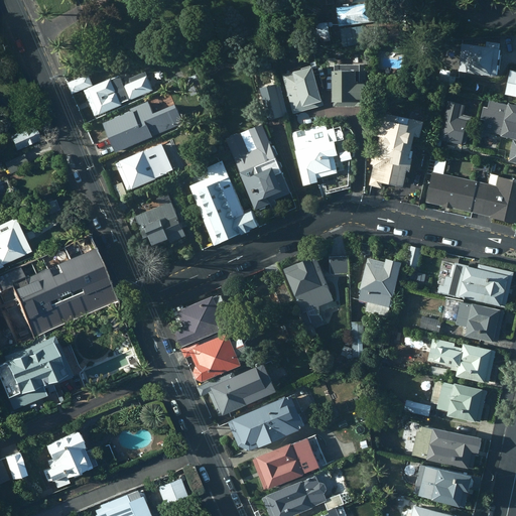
[(371,2),(336,7),(338,26),(373,21),(371,2)]
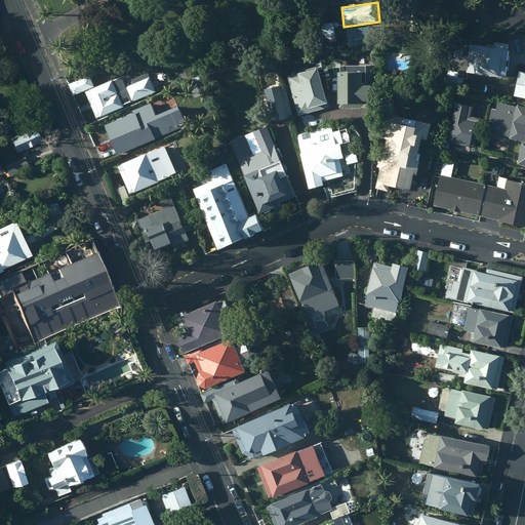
[(332,22),(320,24),(323,41),(335,39),(332,22)]
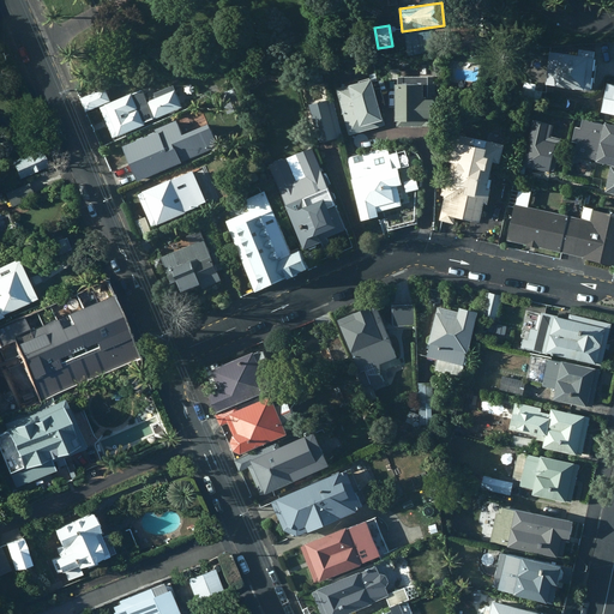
[(431,31),(404,34),(405,49),(432,47),(431,31)]
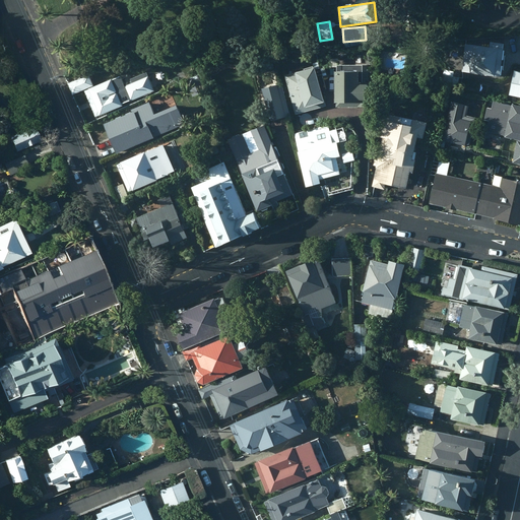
[(489,46),(464,44),(461,72),(500,76),(503,43),(489,42),(489,46)]
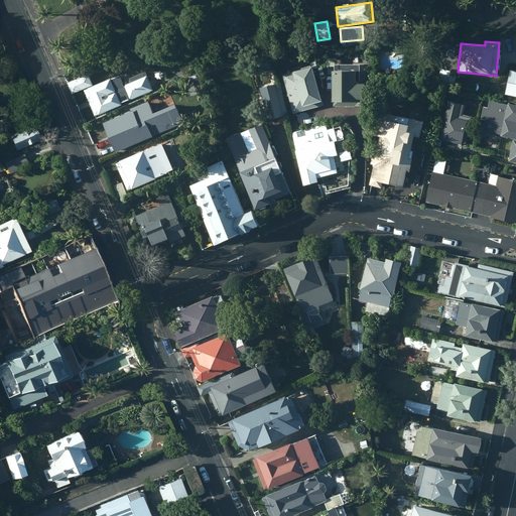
[(404,52),(378,49),(375,69),(402,72),(404,52)]
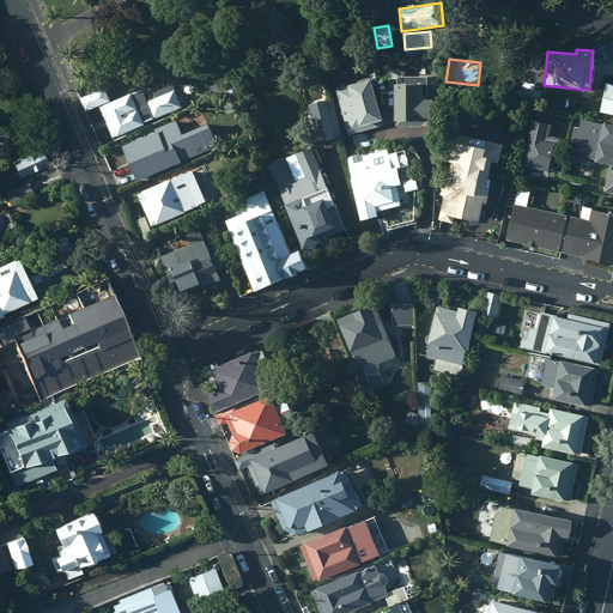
[(395,83),(392,83),(392,120),(395,120),(395,126),(436,126),(436,96),(425,97),(425,76),(395,76),(395,83)]
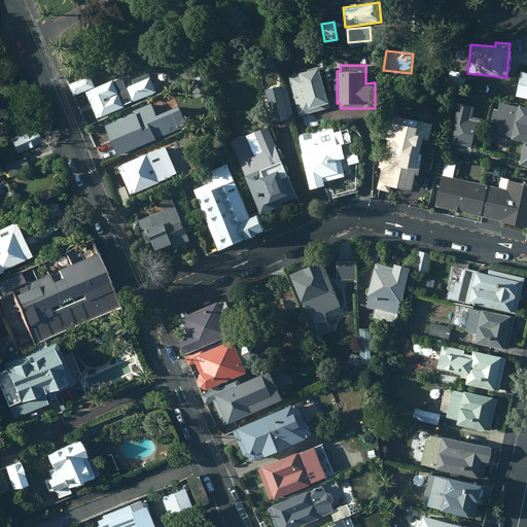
[(317,68),(286,75),(297,116),(329,108),(326,96),(324,96),(317,68)]
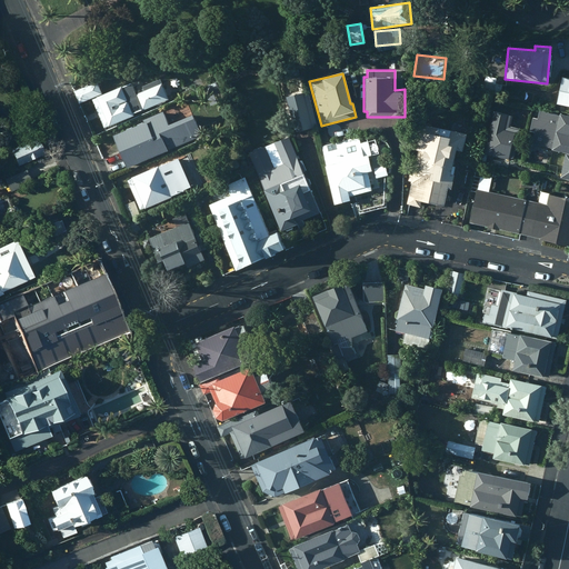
[(568,78),(561,77),(556,103),(568,106),(568,78)]
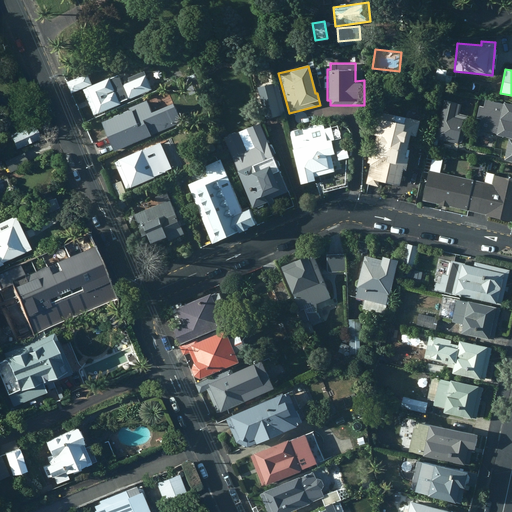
[(67,86),(69,91),(90,83),(86,72),(65,81),(67,86)]
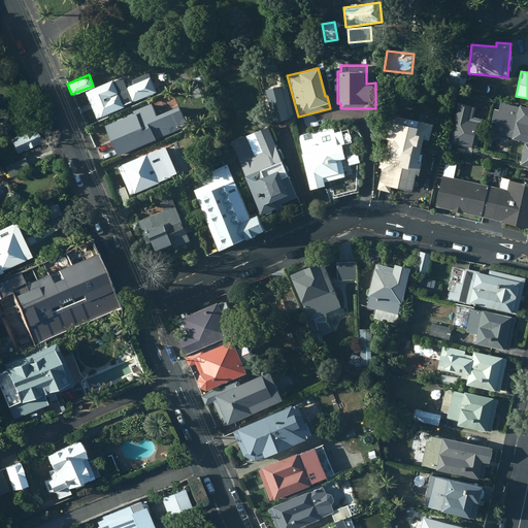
[(122,76),(85,92),(96,118),(132,103),(128,94),(135,92),(132,84),(126,87),(122,76)]
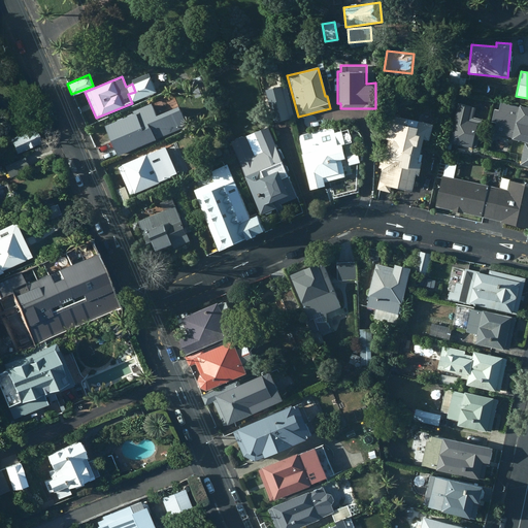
[(193,81),(168,93),(171,99),(196,88),(193,81)]
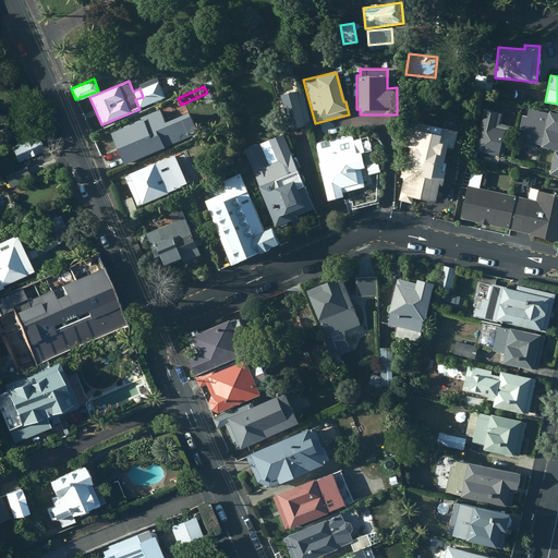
[(310,124),(301,91),(280,96),(289,129),(310,124)]
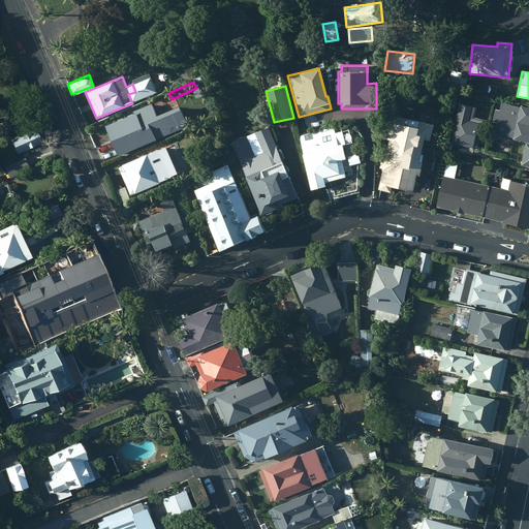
[(528,107),(501,102),(499,110),(495,109),(490,133),(528,141),(528,107)]
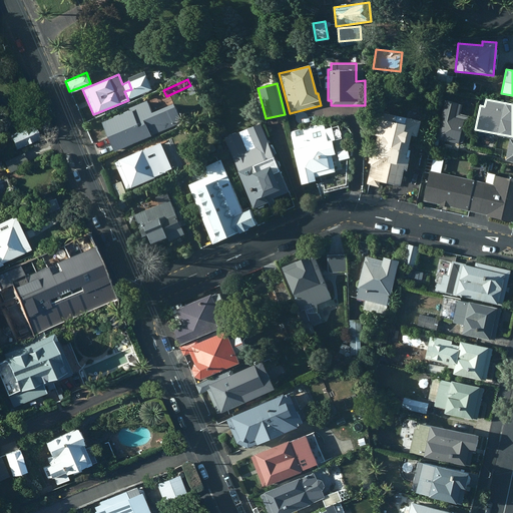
[(461,103),(444,100),(435,138),(457,143),(458,141),(463,143),(468,120),(464,119),(465,115),(458,113),(461,103)]
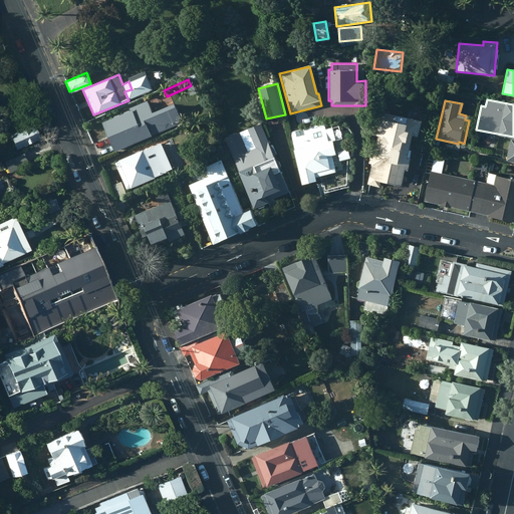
[(138,106),(99,122),(112,153),(151,137),(150,134),(156,131),(146,106),(139,109),(138,106)]
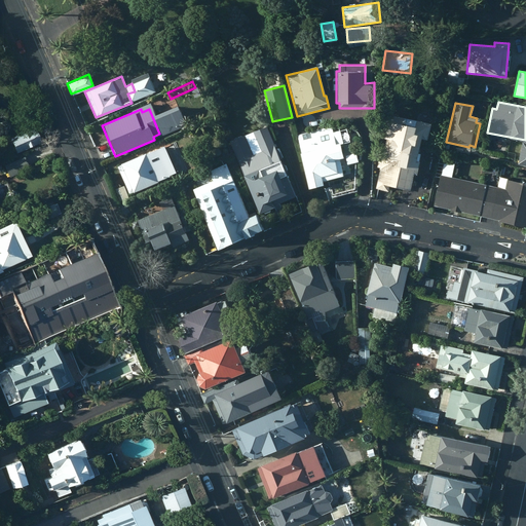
[(430,123),(386,113),(382,129),(384,129),(383,138),(385,138),(378,168),(379,170),(375,188),(387,190),(388,185),(409,190),(412,174),(416,175),(420,153),(417,152),(420,138),(426,140),(430,123)]
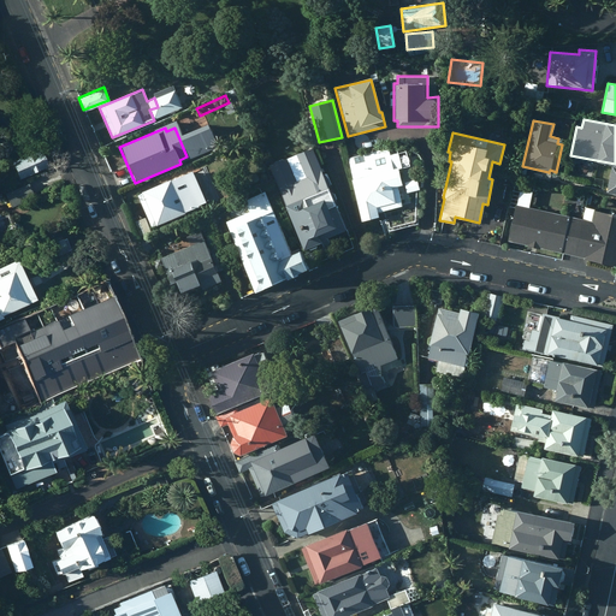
[(394,169),(389,148),(349,158),(354,178),(351,178),(361,221),(379,215),(377,206),(395,201),(391,188),(402,184),(397,167),(394,169)]
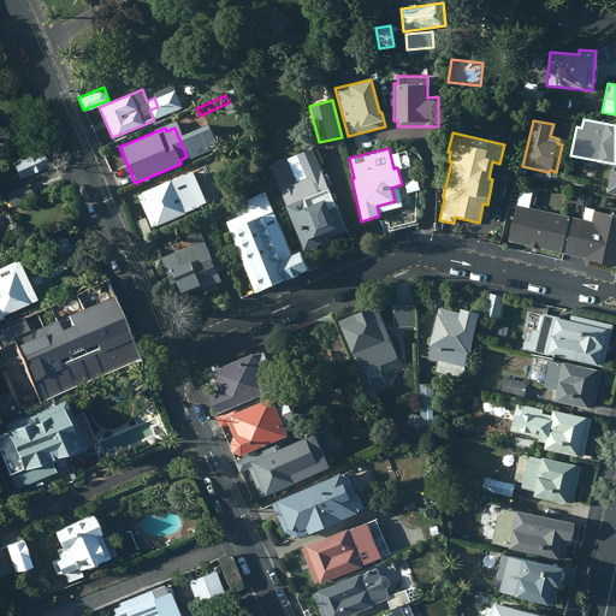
[(312,149),(268,165),(303,249),(307,248),(320,242),(319,241),(344,230),(333,203),(336,199),(333,193),(329,190),(312,149)]
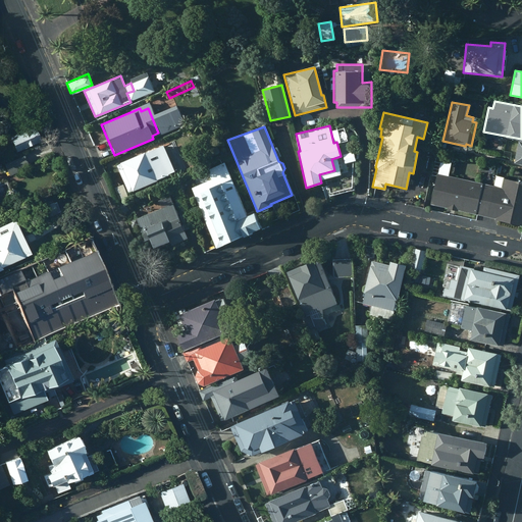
[(18,153),(43,142),(38,127),(12,139),(18,153)]
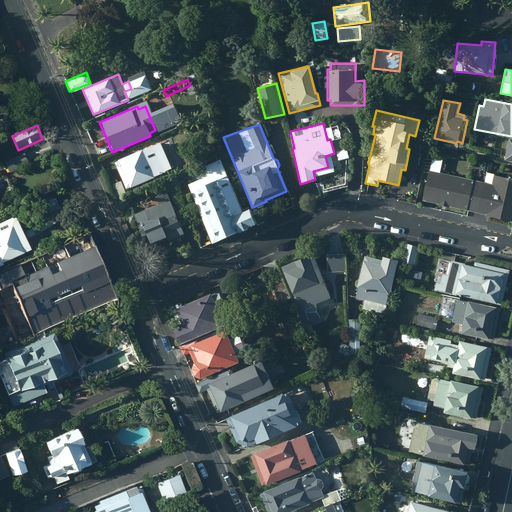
[(159,142),(113,162),(125,189),(171,170),(159,142)]
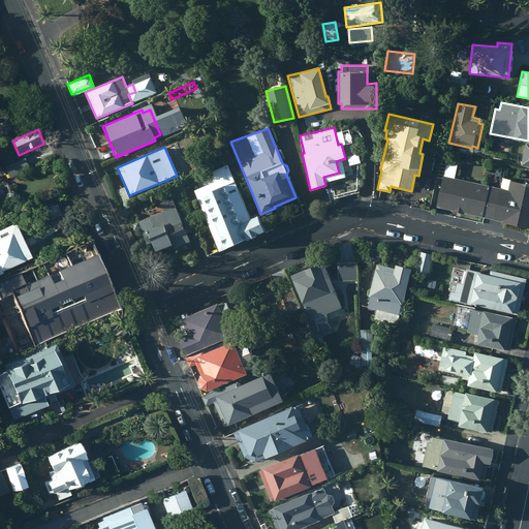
[(443,176),(448,154),(441,153),(435,178),(442,180),(443,176)]
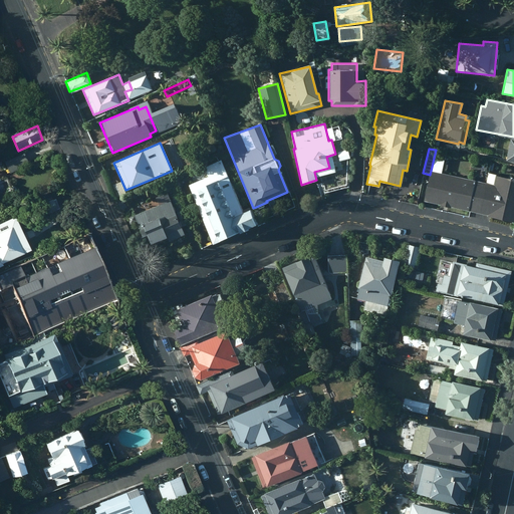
[(349,150),(335,154),(338,164),(352,160),(349,150)]
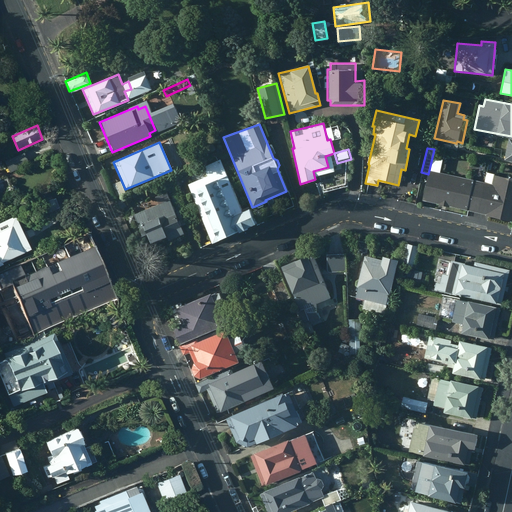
[(31,166),(26,154),(6,161),(10,174),(31,166)]
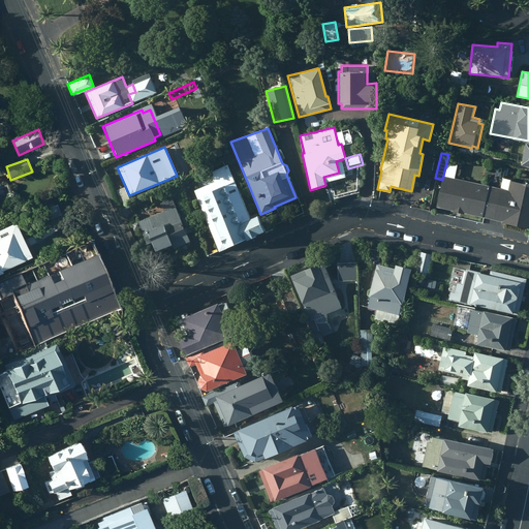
[(192,191),(217,252),(261,232),(254,217),(248,219),(225,165),(209,173),(213,182),(192,191)]
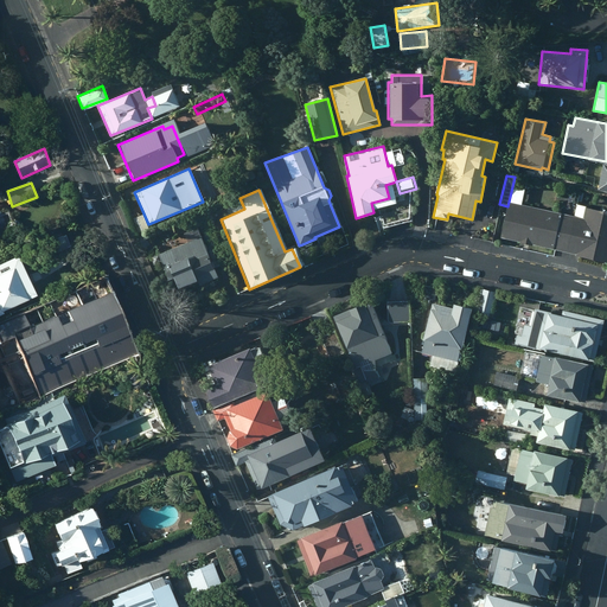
[(531,244),(554,249),(562,213),(509,202),(508,206),(499,236),(518,241),(518,243),(531,246),(531,244)]
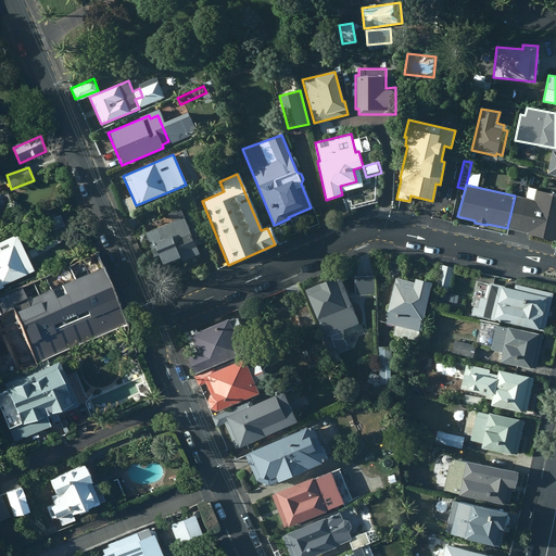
[(526,198),(515,196),(507,228),(527,232),(526,234),(555,240),(555,193),(528,188),(526,198)]
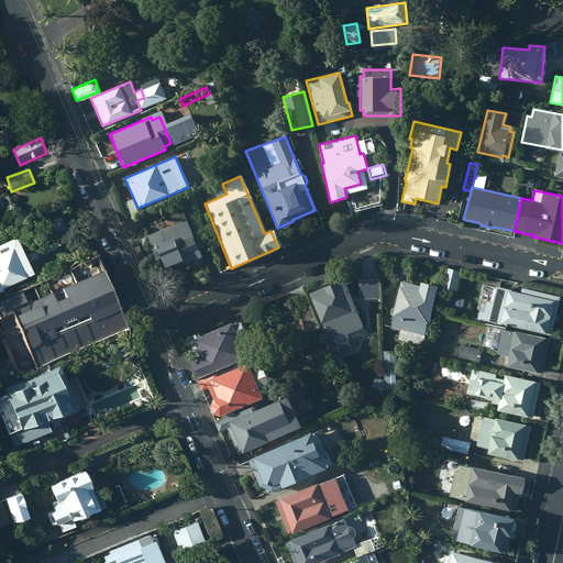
[(143,229),(161,269),(198,252),(197,250),(208,244),(198,222),(189,227),(183,211),(143,229)]
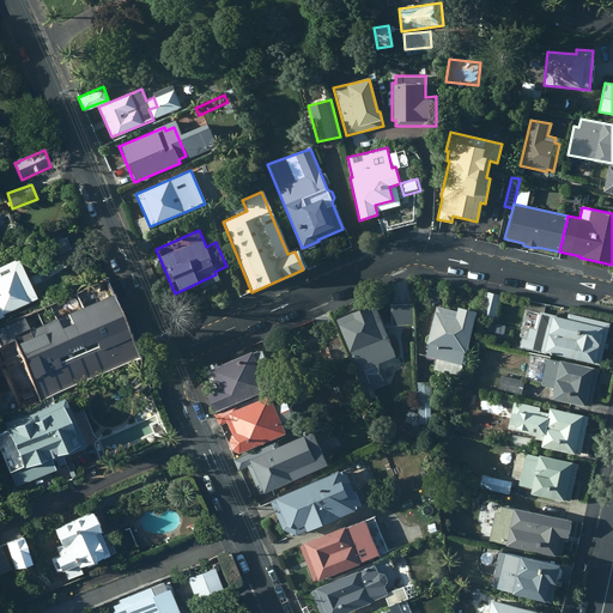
[(147,235),(140,238),(146,250),(153,247),(147,235)]
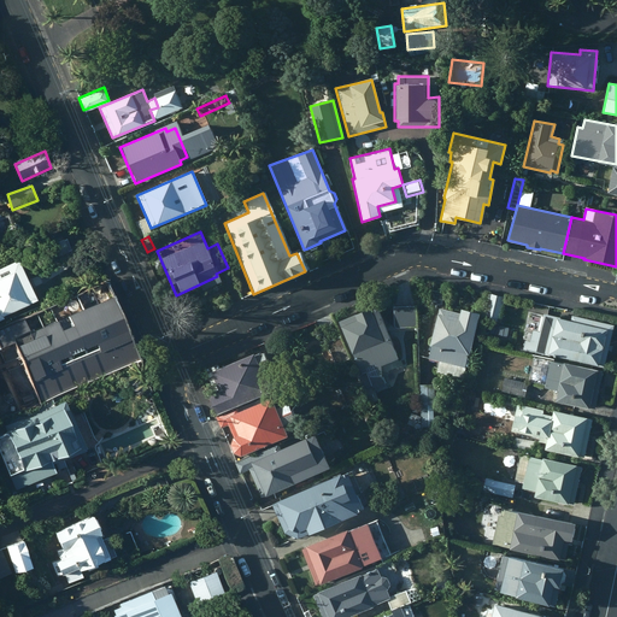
[(7,317),(42,301),(22,260),(0,270),(0,323),(9,321),(7,317)]
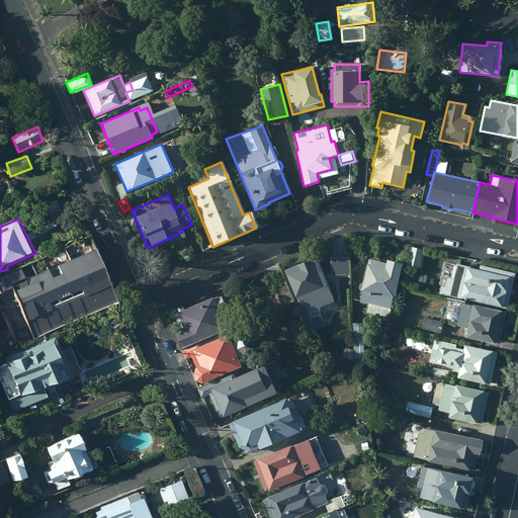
[(115,301),(88,237),(38,258),(42,266),(22,275),(18,267),(0,275),(0,296),(3,304),(13,299),(15,306),(6,310),(14,329),(24,325),(30,340),(115,301)]
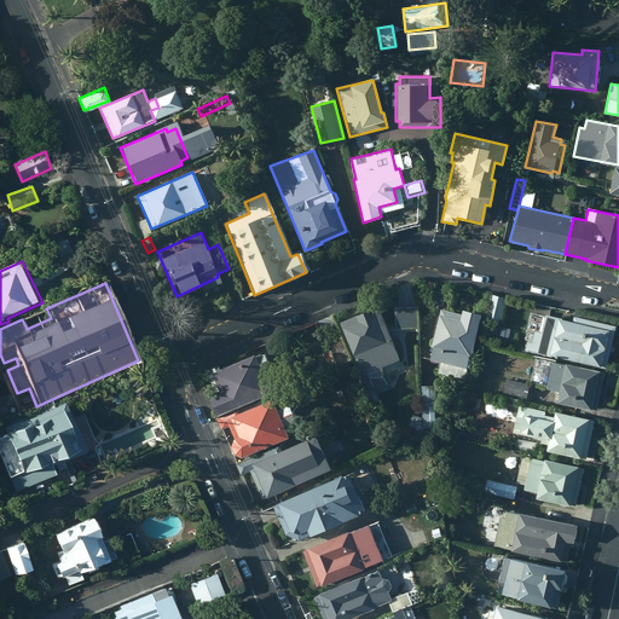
[(507,296),(491,294),(486,318),(492,319),(492,323),(501,325),(507,296)]
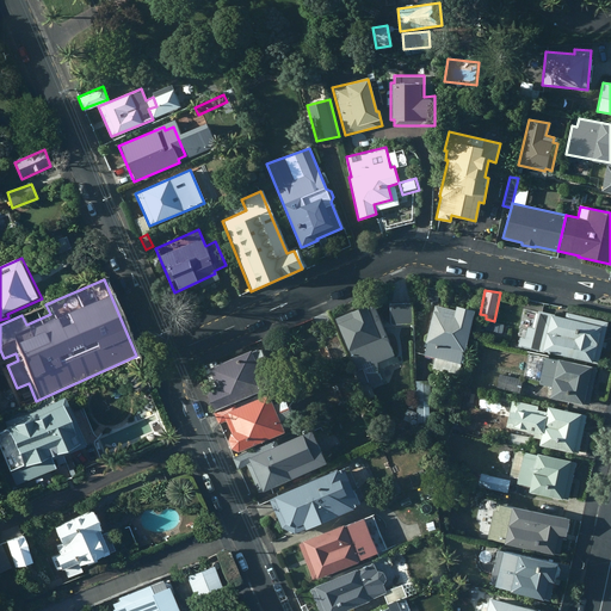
[(406,302),(392,301),(392,322),(406,322),(406,302)]
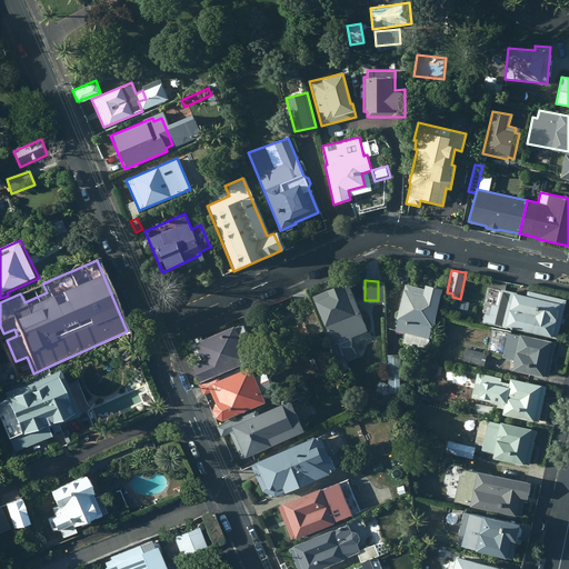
[(346,282),(311,296),(329,335),(338,331),(340,336),(351,331),(349,327),(357,323),(352,315),(359,311),(346,282)]
